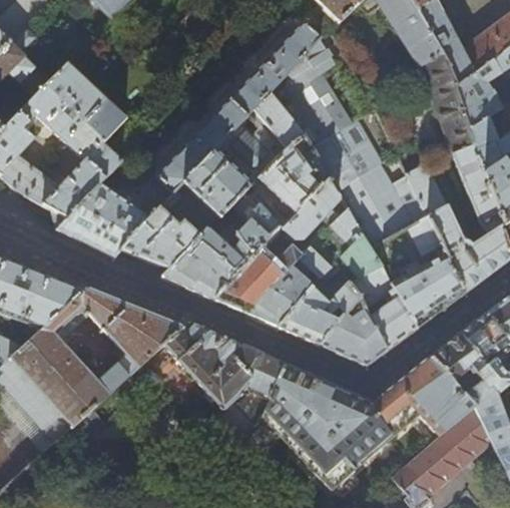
[(0,52),(26,26),(51,0),(12,0),(0,12),(0,52)]
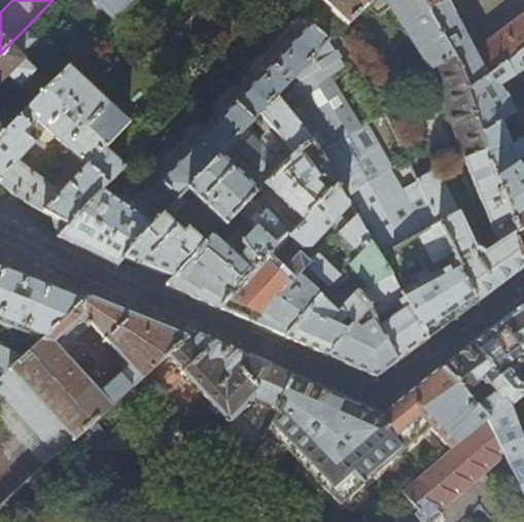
[(97,0),(115,16),(132,0),(97,0)]
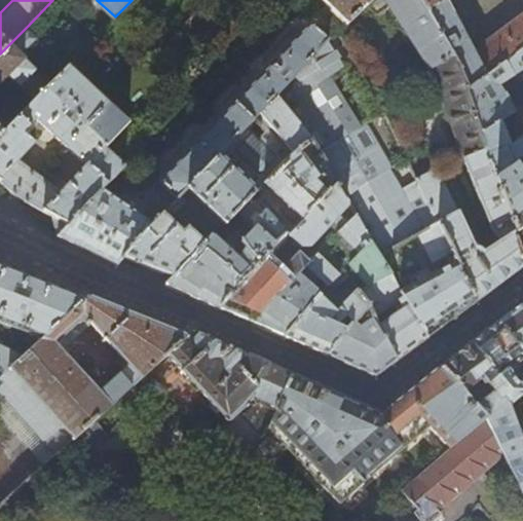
[(324,0),(347,22),(369,2),(371,0),(324,0)]
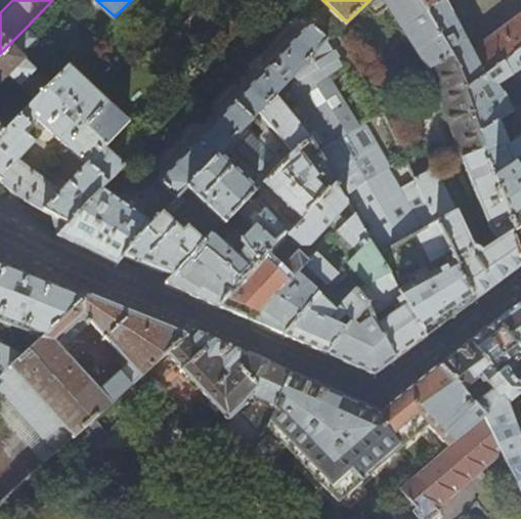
[(436,165),(415,174),(418,179),(438,219),(477,297),(504,276),(520,263),(520,248),(516,234),(494,173),(484,147),(486,146),(465,87),(448,45),(433,22),(435,20),(421,0),(370,0),(367,2),(377,11),(390,3),(432,67),(496,239),(478,251),(436,165)]
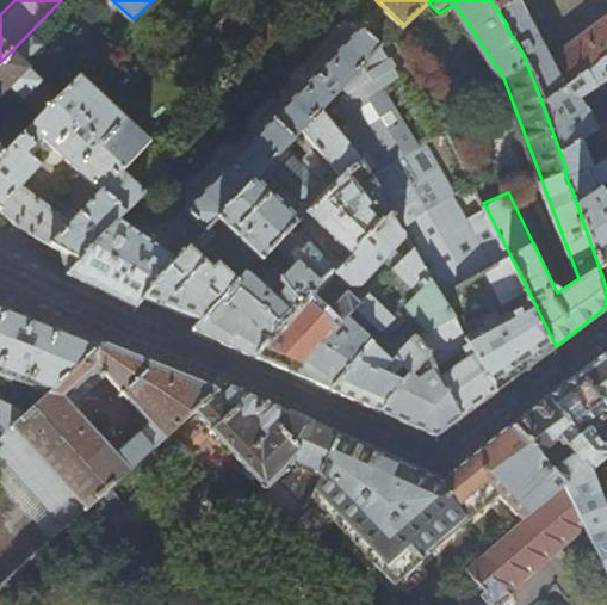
[(490,0),(507,24),(505,25),(522,53),(542,102),(601,59),(606,55),(606,14),(552,56),(522,0),(490,0)]
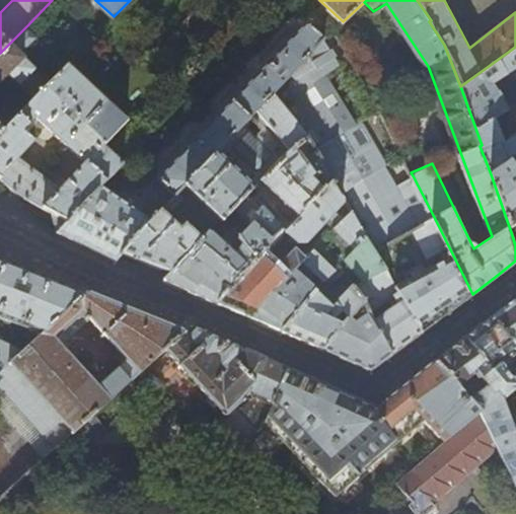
[(307,22),(304,22),(159,175),(159,178),(157,180),(157,184),(172,198),(181,189),(187,182),(219,149),(274,91),(316,46),(324,38),(307,22)]
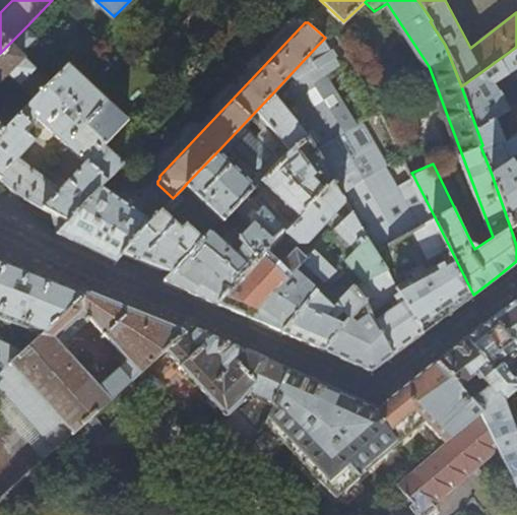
[(51,79),(22,52),(37,36),(26,26),(0,53),(0,131),(3,128),(7,124),(0,118),(0,81),(10,70),(37,94),(51,79)]
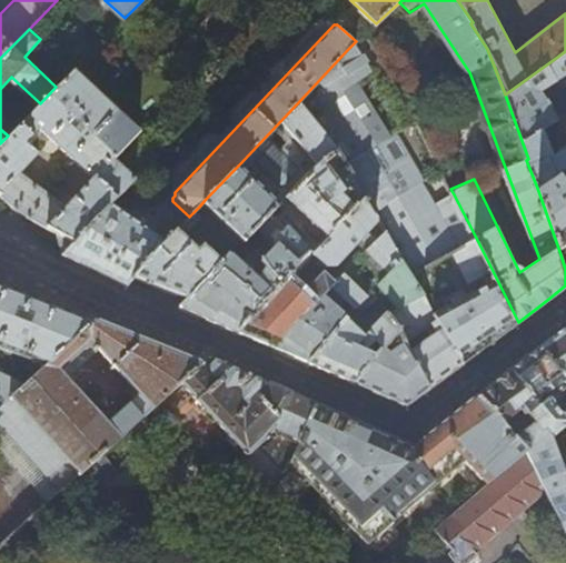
[(347,50),(300,100),(367,192),(385,221),(387,229),(404,258),(424,292),(464,361),(469,357),(418,268),(476,238),(454,194),(437,204),(347,50)]
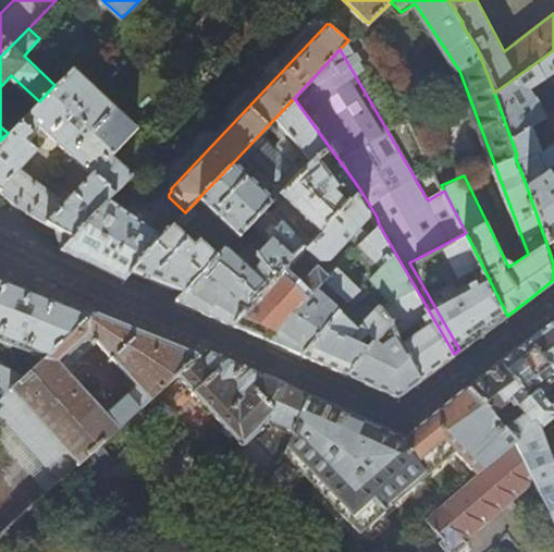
[(553,145),(544,151),(532,125),(549,113),(530,85),(553,69),(553,60),(549,53),(494,93),(517,156),(515,157),(526,184),(553,163),(553,145)]
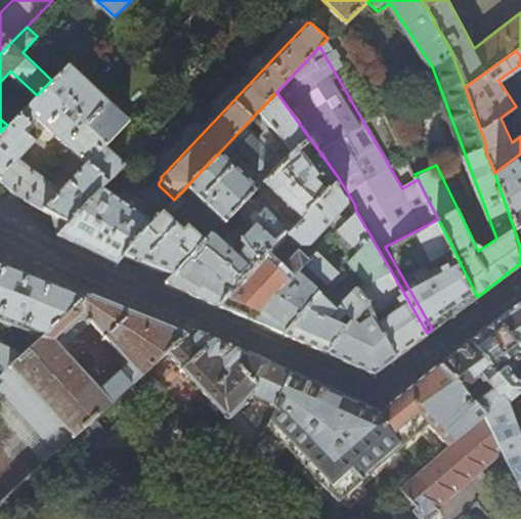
[(70,62),(51,80),(37,95),(7,125),(3,129),(0,132),(0,176),(13,187),(17,189),(22,192),(27,197),(55,213),(59,230),(60,231),(103,186),(127,163),(106,143),(130,118),(70,62)]
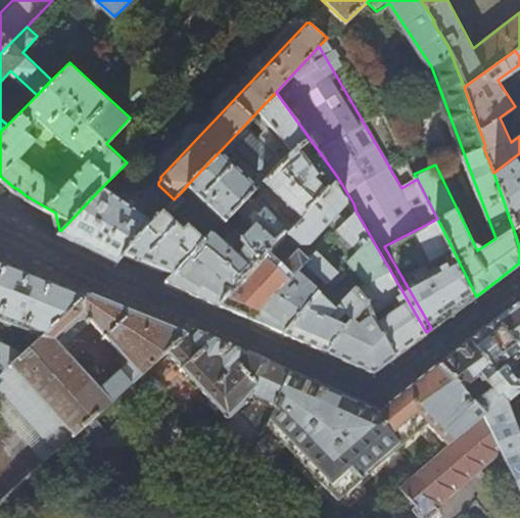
[(276,92),(221,150),(256,185),(264,178),(303,215),(335,180),(337,177),(276,92)]
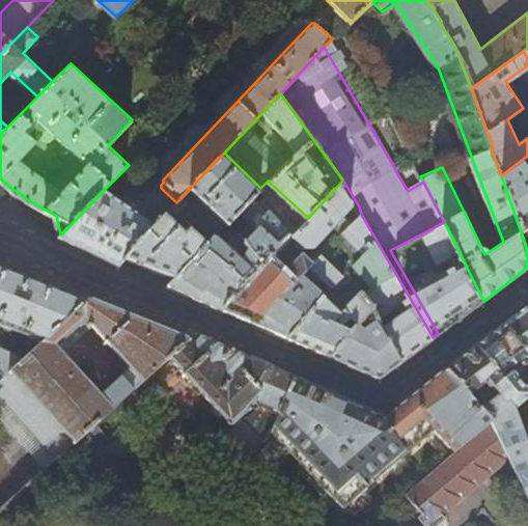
[(224,153),(191,187),(228,222),(240,210),(253,195),(260,188),(224,153)]
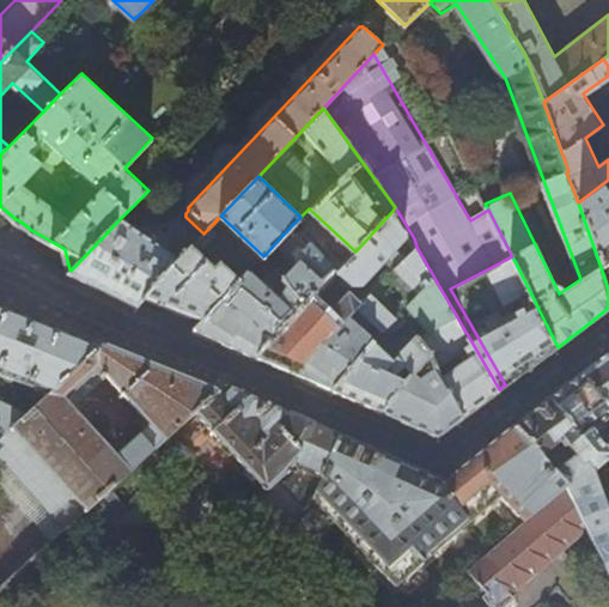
[(608,180),(578,202),(603,274),(608,271),(608,180)]
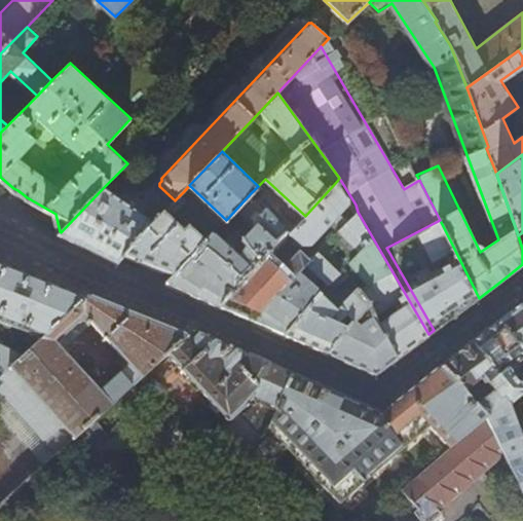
[(305,216),(291,232),(303,243),(310,243),(349,201),(337,181),(305,216)]
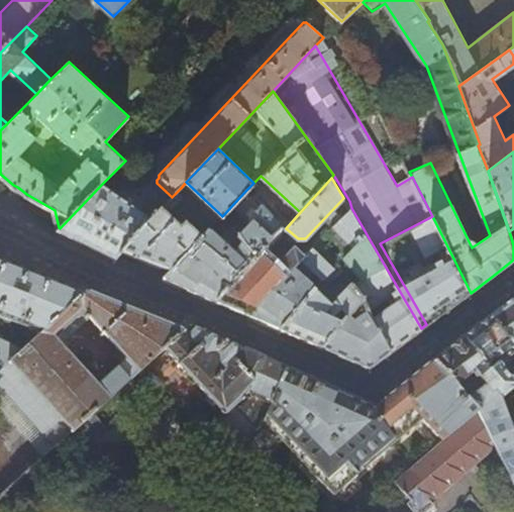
[(102,184),(60,228),(86,240),(117,256),(124,247),(151,219),(102,184)]
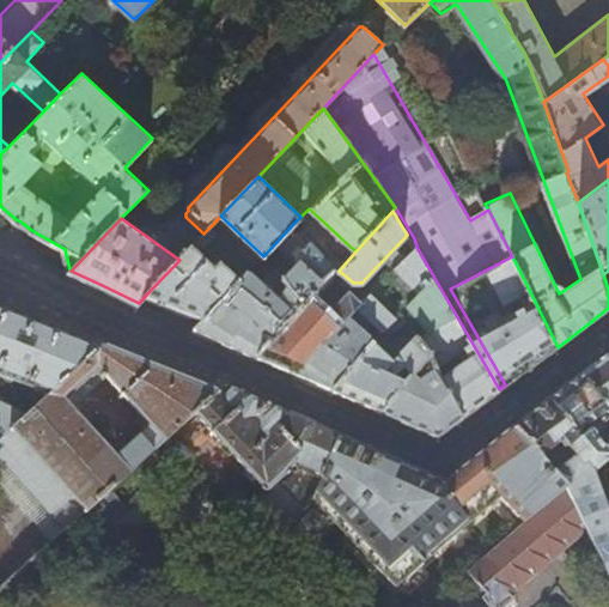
[(203,234),(201,237),(206,242),(211,237),(212,238),(215,234),(214,232),(219,228),(214,223),(203,234)]
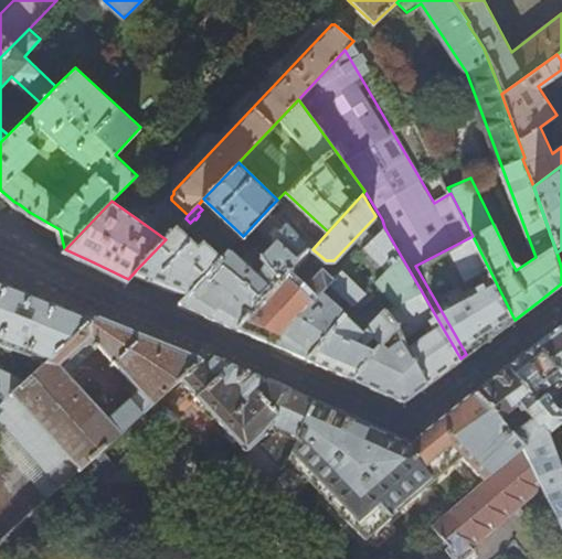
[(313,249),(269,207),(255,223),(276,243),(262,258),(263,259),(253,270),(231,249),(223,258),(190,292),(181,302),(208,314),(239,328),(294,269),(313,249)]
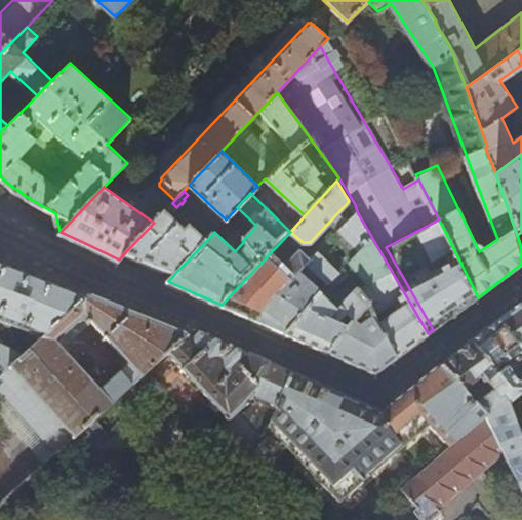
[(154,223),(126,251),(149,261),(176,272),(207,240),(189,222),(184,227),(165,209),(154,223)]
